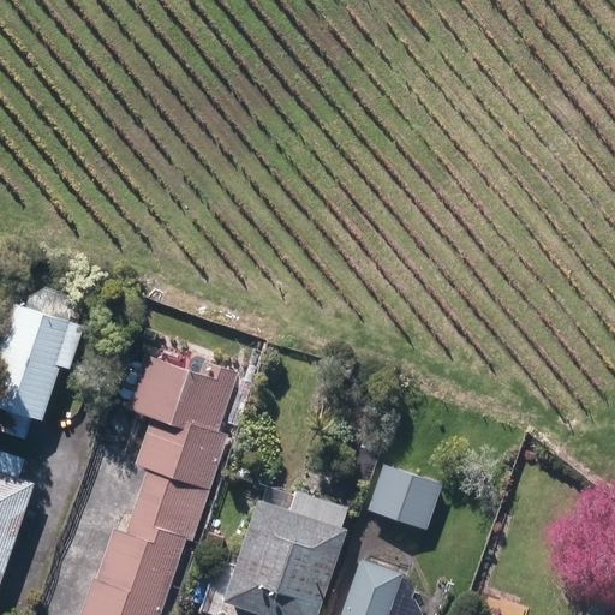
[(0,425),(25,435),(33,415),(41,418),(60,363),(69,366),(83,323),(67,318),(75,296),(33,282),(25,304),(15,300),(0,342),(0,425)]
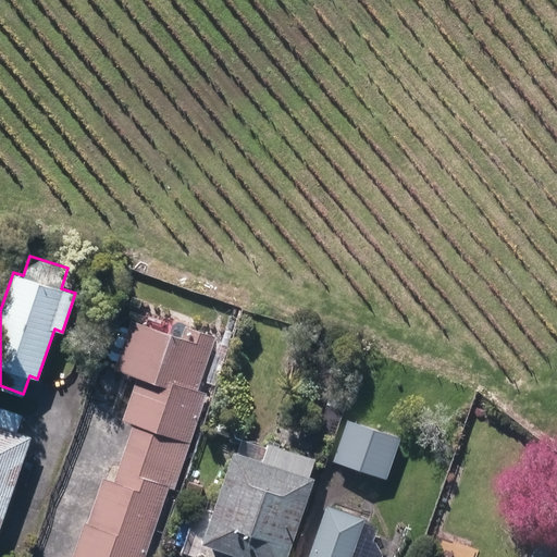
[(132,426),(125,446),(183,466),(206,396),(198,394),(215,342),(198,335),(195,347),(132,324),(115,373),(138,381),(124,424),(132,426)]
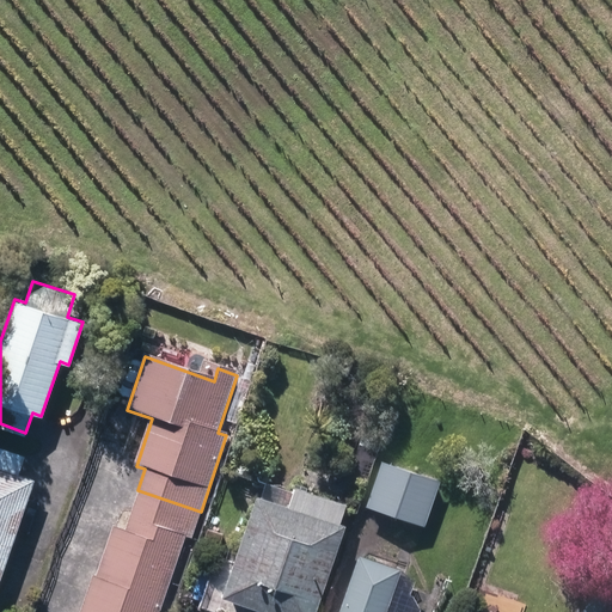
[(0,576),(32,481),(17,475),(23,454),(0,446),(0,576)]
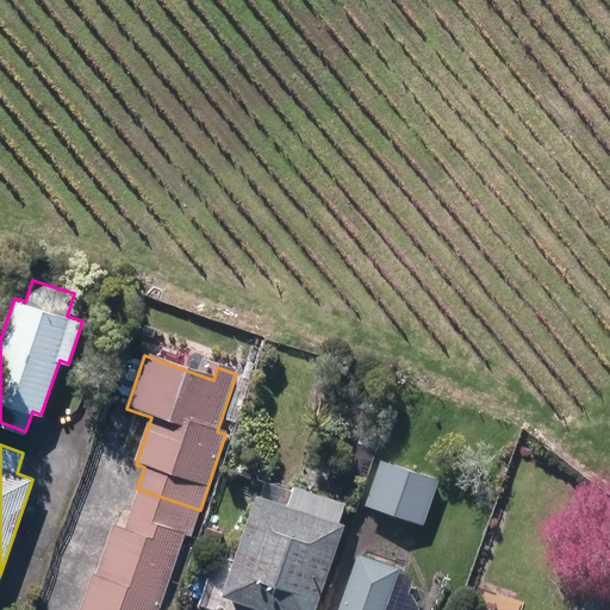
[(349,477),(366,481),(374,455),(359,450),(349,477)]
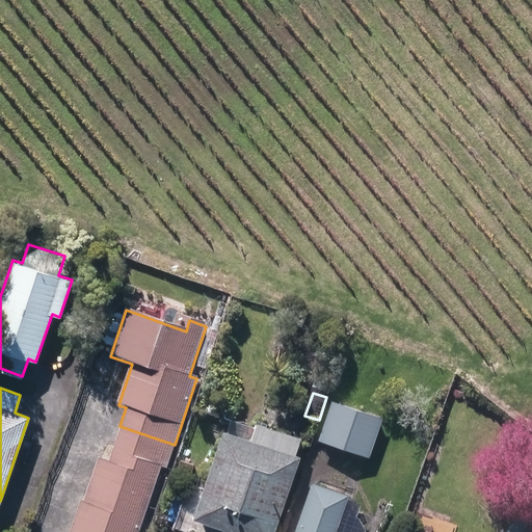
[(318,441),(370,458),(383,418),(331,400),(318,441)]
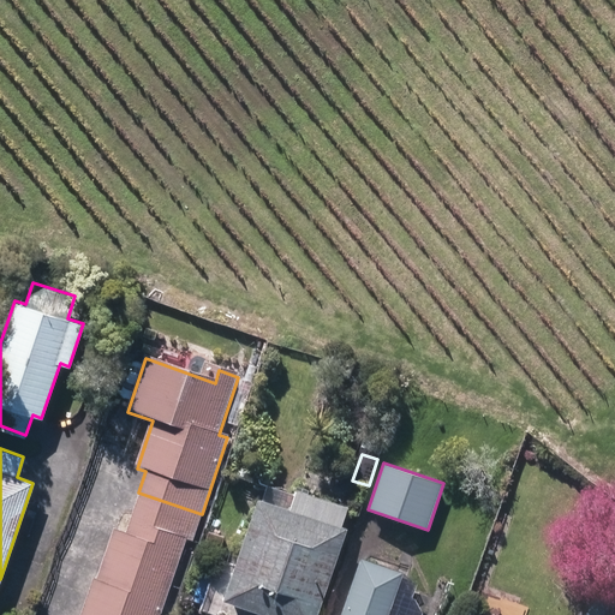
[(220,599),(263,614),(312,614),(345,526),(339,524),(345,506),(296,489),(288,509),(256,497),(220,599)]
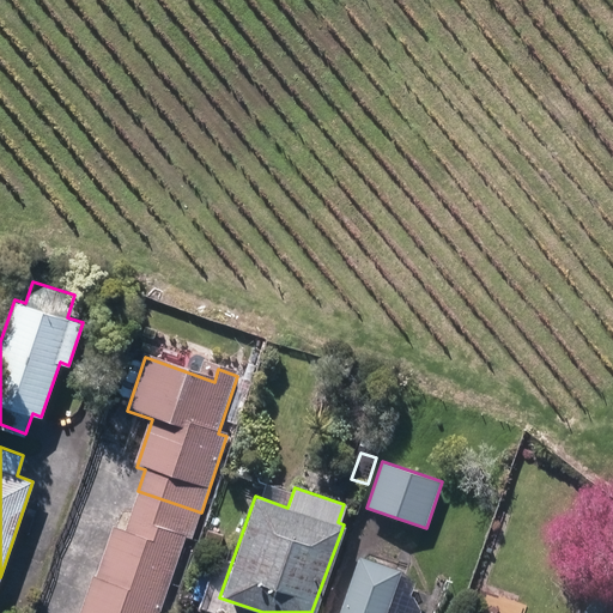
[(192,540),(201,513),(138,491),(123,533),(111,529),(83,612),(159,612),(186,538),(192,540)]
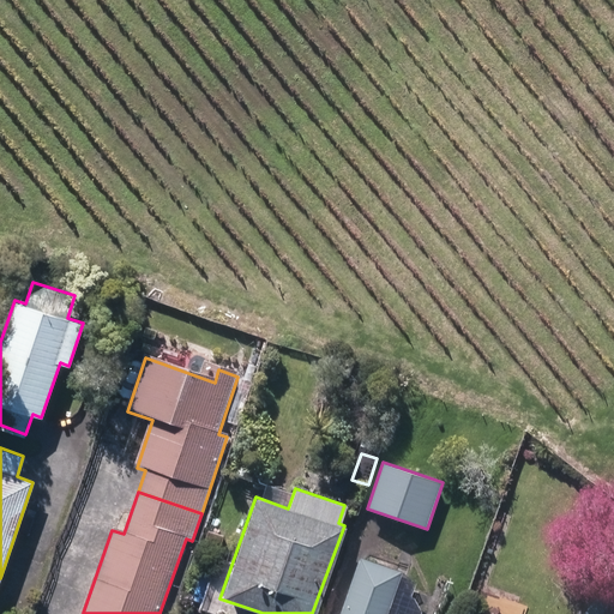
[(359,554),(338,613),(386,613),(402,569),(359,554)]
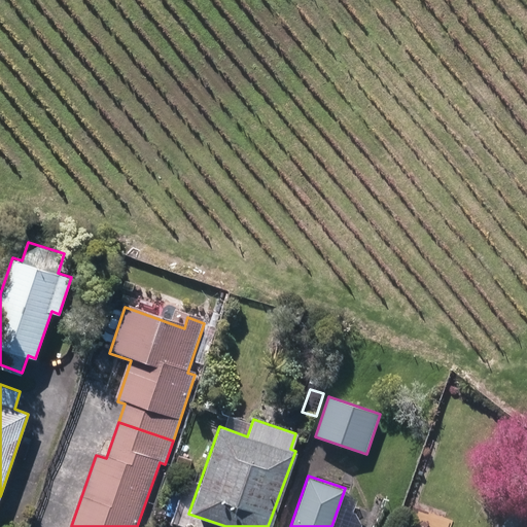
[(506,526),(526,526),(526,515),(518,510),(506,526)]
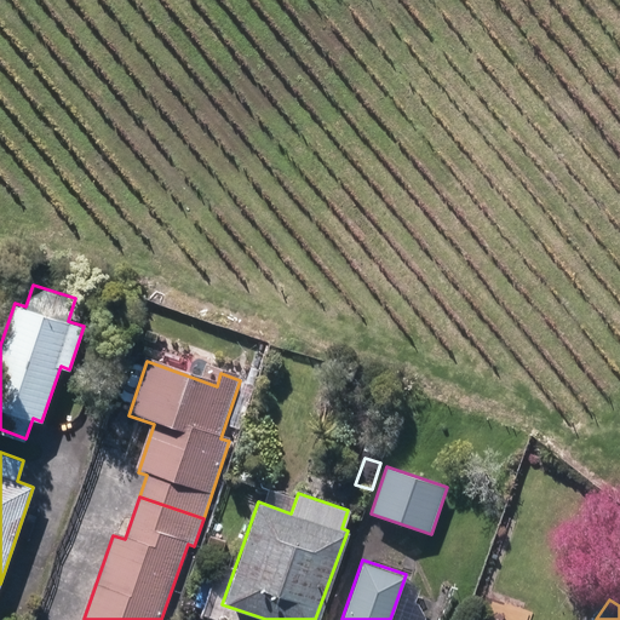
All buildings are outlined.
